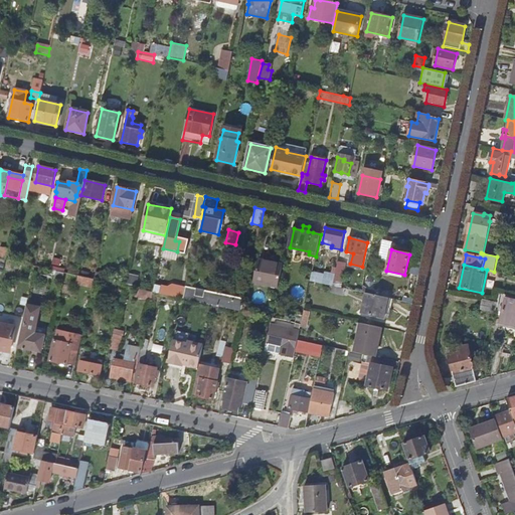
[(276,297),(281,273),(258,268),(252,292),(276,297)]
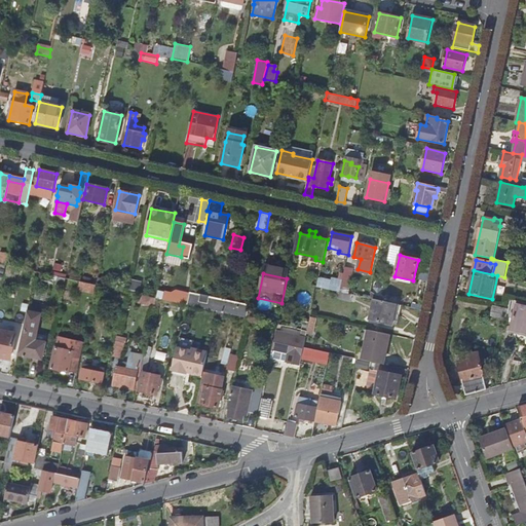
[(94,293),(95,285),(79,282),(77,290),(94,293)]
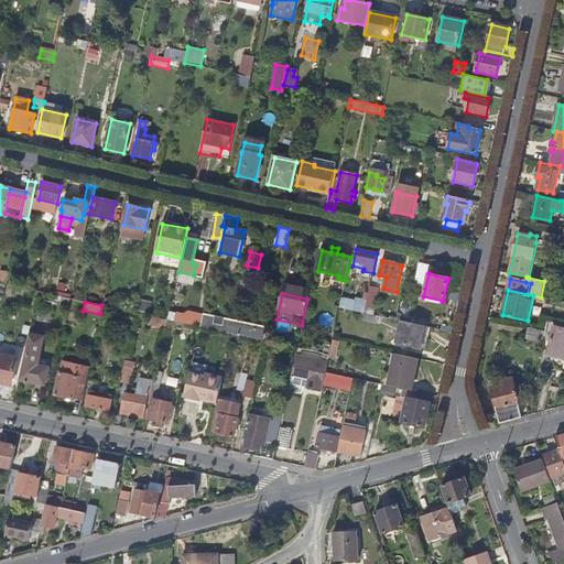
[(365,313),(366,307),(342,302),(340,307),(365,313)]
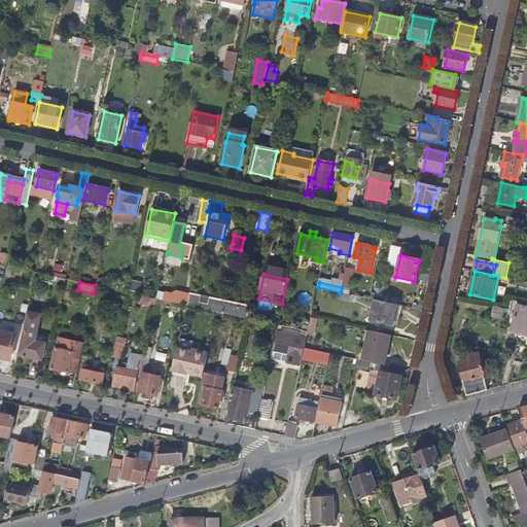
[(123,304),(124,297),(116,296),(116,292),(109,291),(107,301),(123,304)]
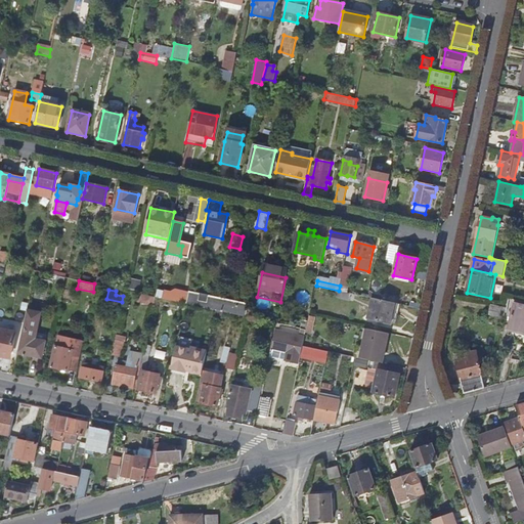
[(197,301),(199,293),(188,291),(185,303),(215,310),(218,297),(207,295),(206,302),(197,301)]
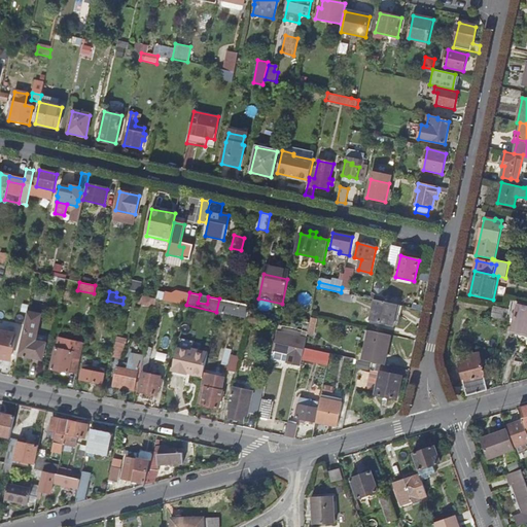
[(154,307),(156,299),(138,294),(136,303),(154,307)]
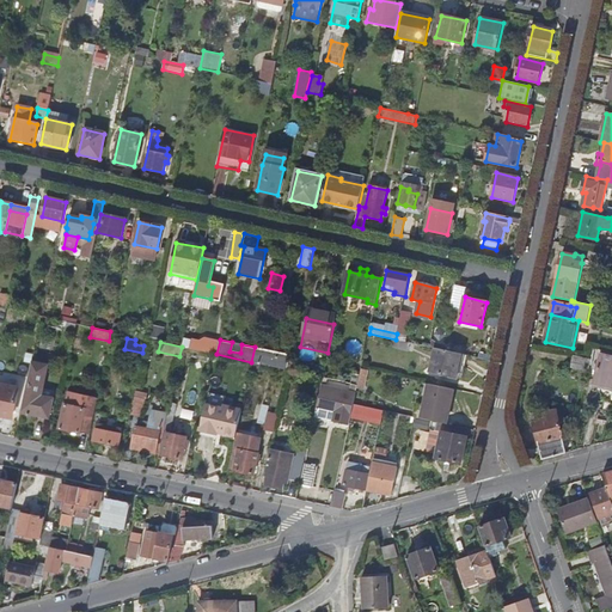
[(286,369),(289,355),(255,347),(251,362),(286,369)]
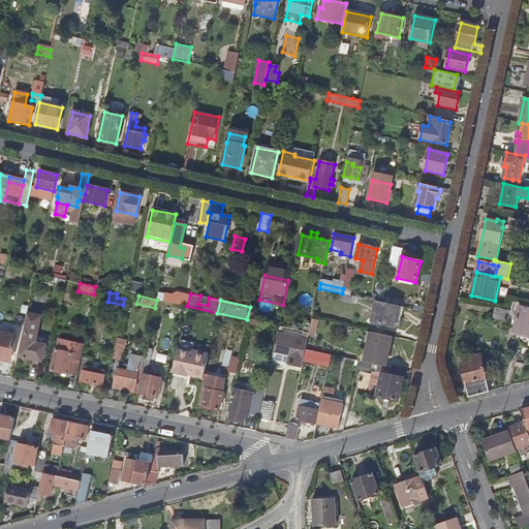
[(395,327),(400,306),(377,302),(373,322),(395,327)]
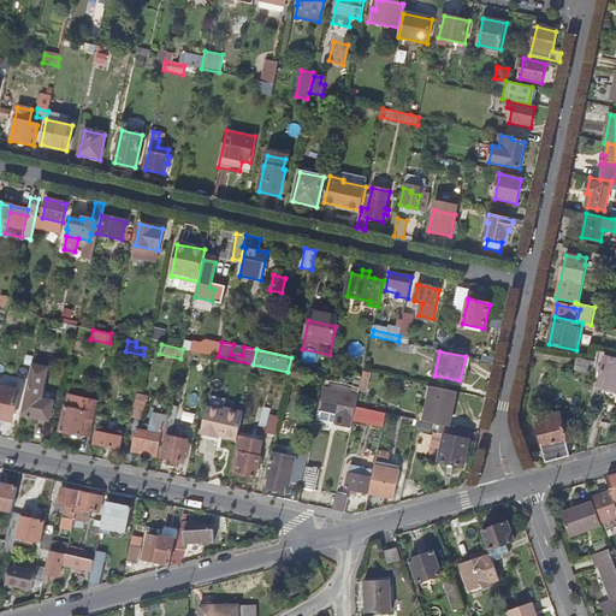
[(593,373),(596,362),(578,357),(574,369),(593,373)]
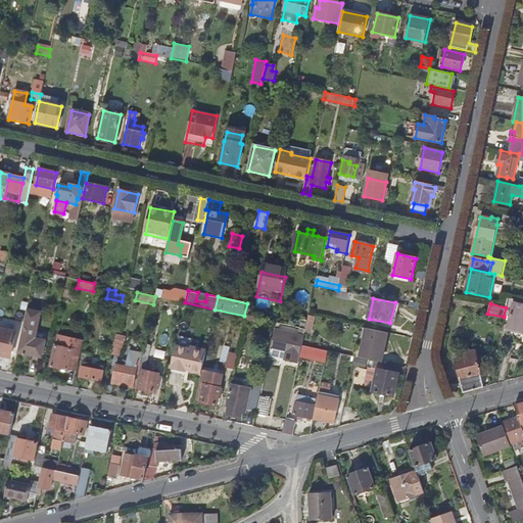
[(522,305),(512,303),(506,331),(522,334),(522,305)]
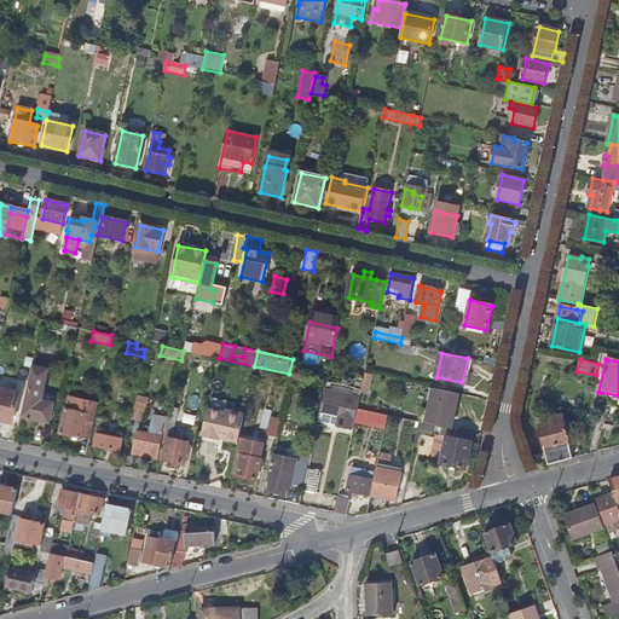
[(41,401),(42,394),(38,393),(42,369),(30,366),(21,417),(48,423),(53,404),(41,401)]
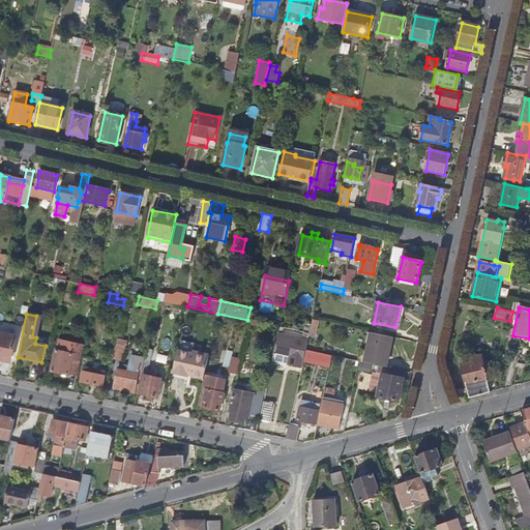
[(12,357),(17,335),(0,331),(0,360),(1,355),(12,357)]
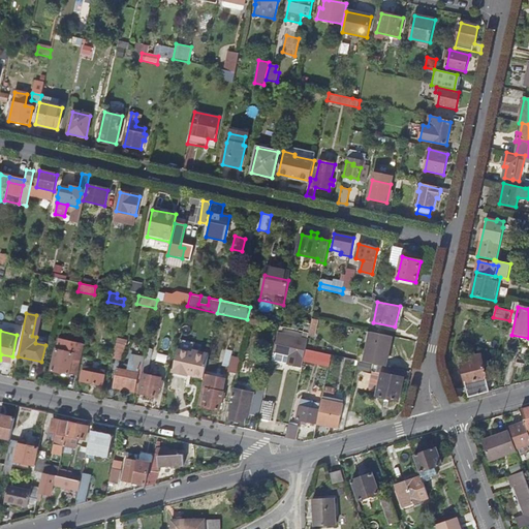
[(385,367),(393,337),(371,332),(364,363),(378,366),(385,367)]
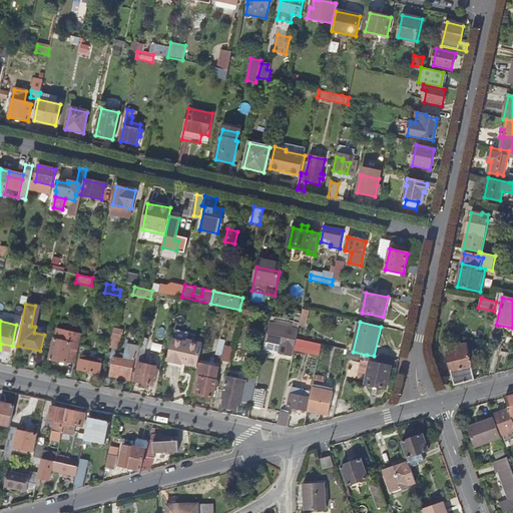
[(296,339),(298,331),(269,324),(264,349),(292,356),(294,347),(296,339)]
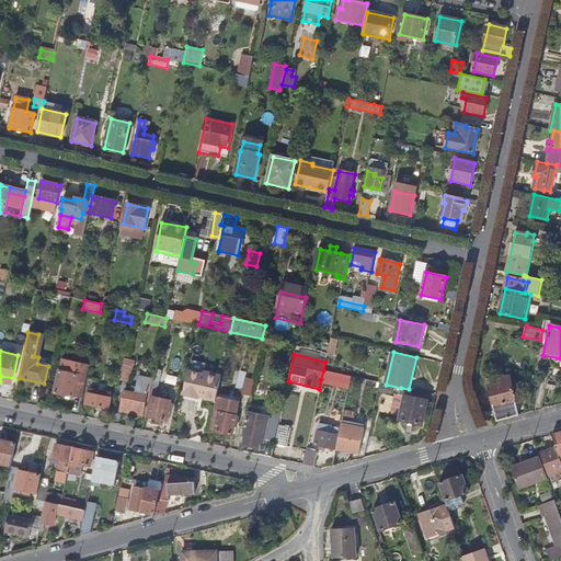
[(84,385),(89,366),(63,361),(60,371),(58,371),(54,393),(72,398),(76,384),(84,385)]
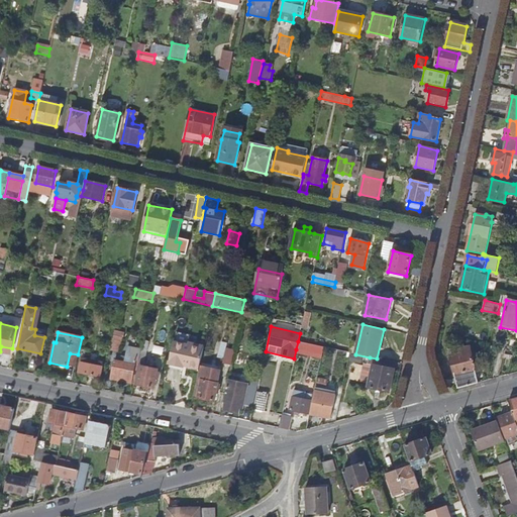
[(118,352),(121,338),(113,336),(110,350),(118,352)]
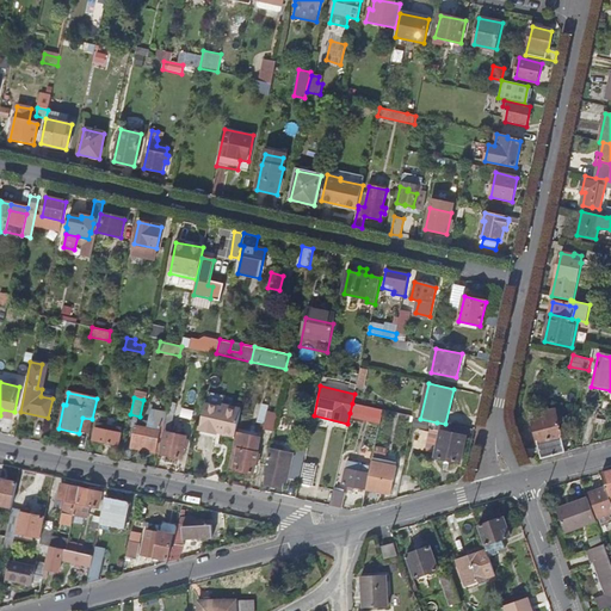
[(170,433),(176,403),(170,402),(166,415),(164,426),(162,432),(166,432),(170,433)]
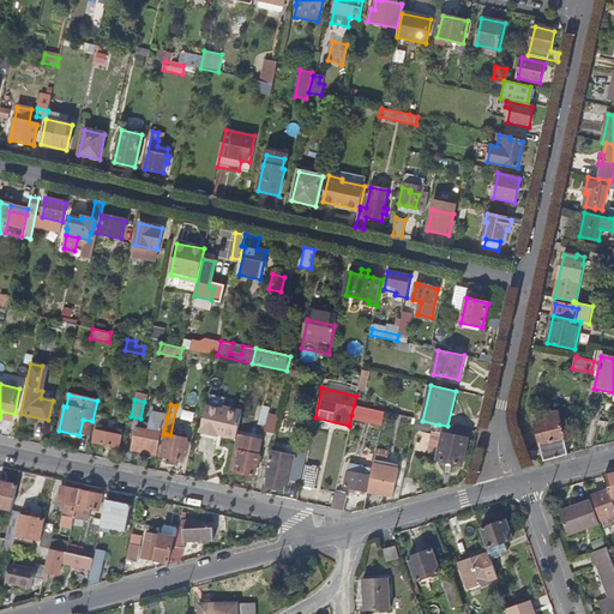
[(236,435),(241,416),(221,411),(221,415),(212,413),(214,407),(206,405),(205,411),(204,411),(199,438),(235,445),(236,435)]
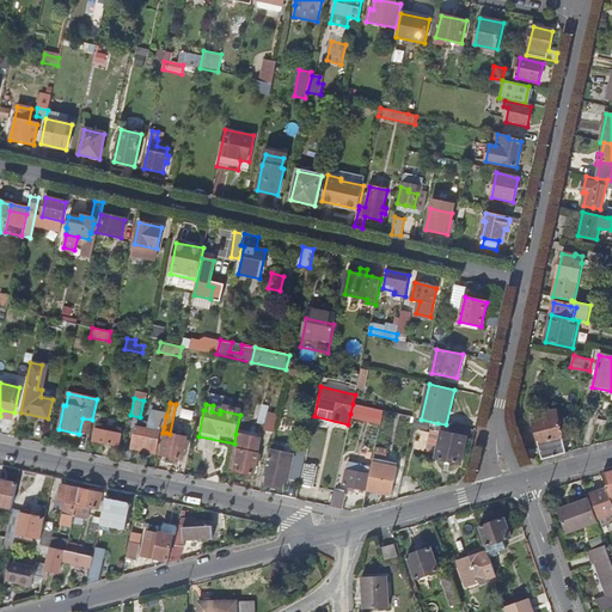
[(380,421),(383,411),(353,404),(350,414),(380,421)]
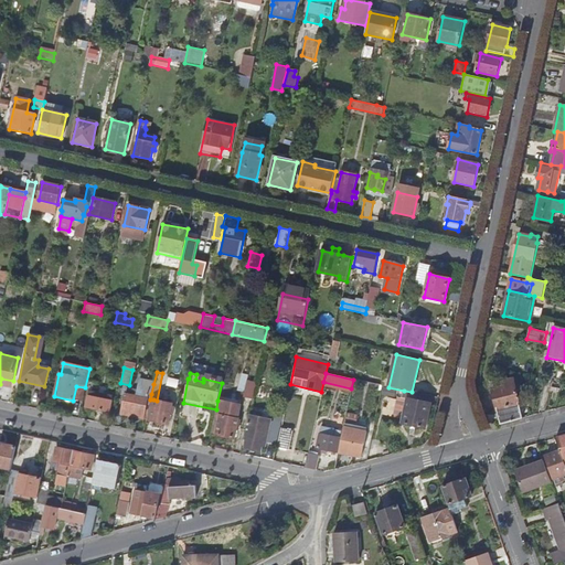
[(0,385),(11,387),(13,381),(1,379),(0,384),(0,385)]
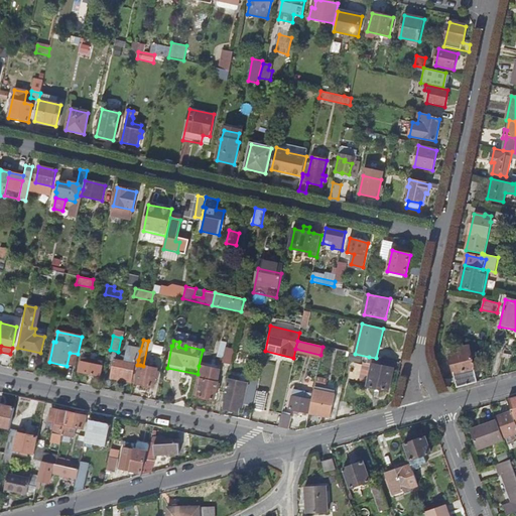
[(471,353),(469,346),(459,349),(460,352),(449,355),(459,387),(482,381),(479,367),(475,368),(471,353)]
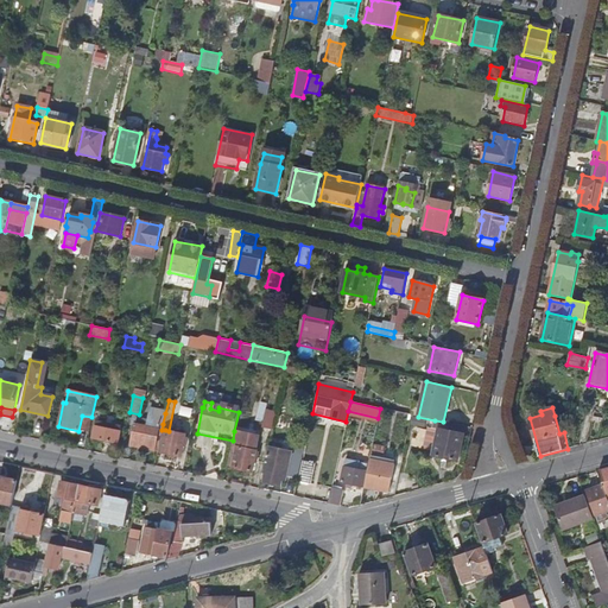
[(154,451),(159,423),(163,424),(165,413),(150,410),(147,420),(144,419),(141,426),(134,424),(130,445),(154,451)]
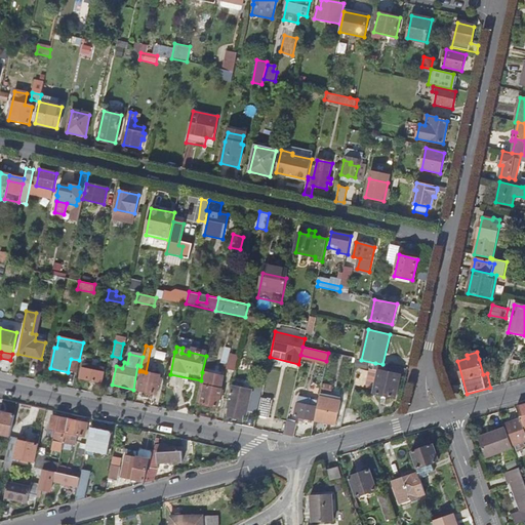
[(488,373),(484,358),(479,359),(483,374),(487,373),(488,373)]
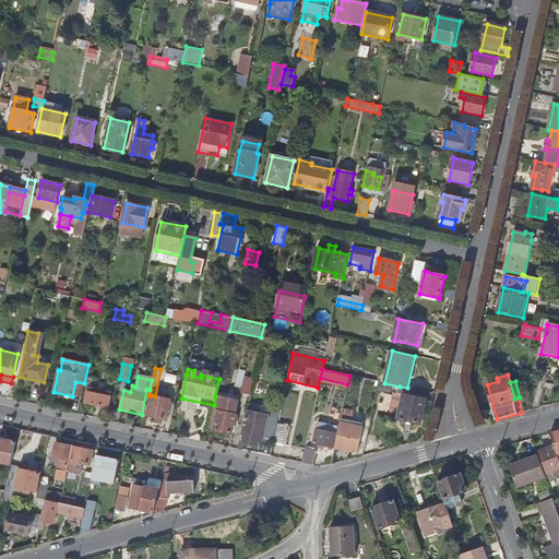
[(81,399),(84,383),(75,382),(72,396),(81,399)]
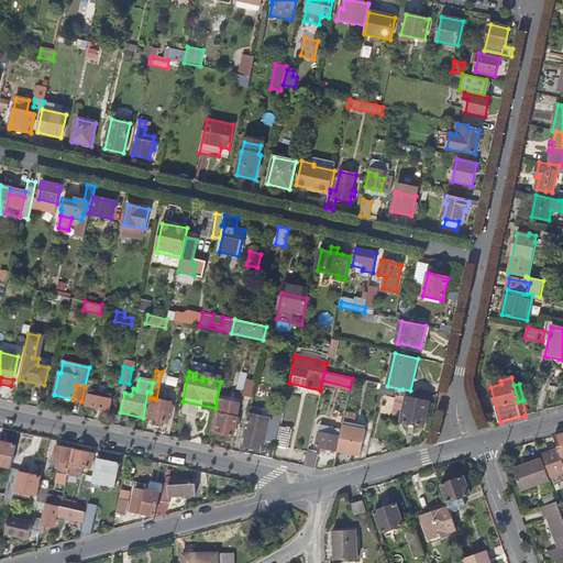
[(424,426),(431,395),(410,390),(403,389),(400,397),(406,398),(401,421),(424,426)]
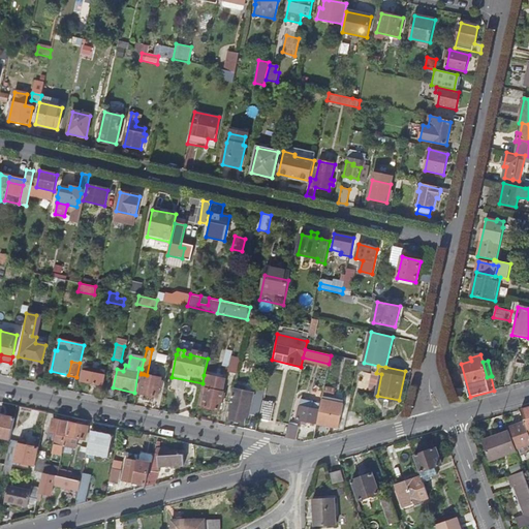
[(101,385),(104,376),(91,373),(92,370),(83,368),(80,381),(101,385)]
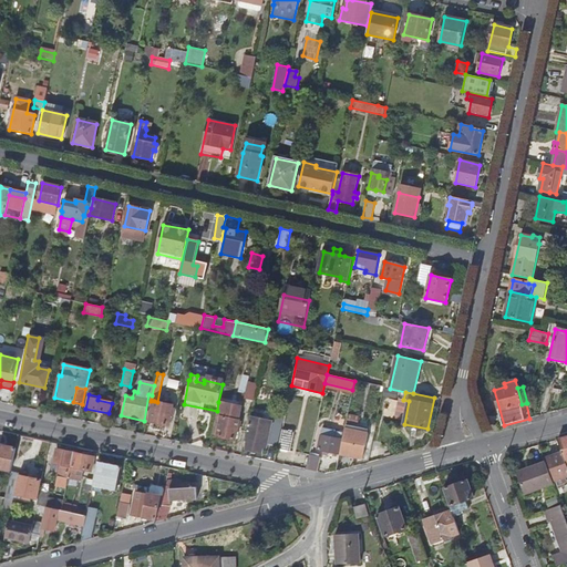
[(251,409),(254,397),(245,394),(243,406),(251,409)]
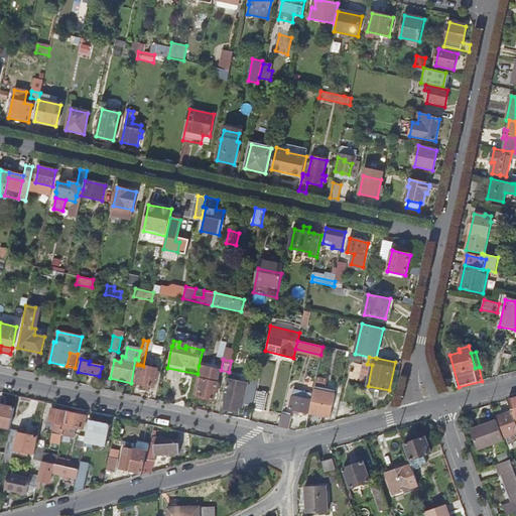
[(152,387),(154,378),(157,378),(158,372),(156,371),(156,368),(143,366),(140,365),(136,384),(152,387)]
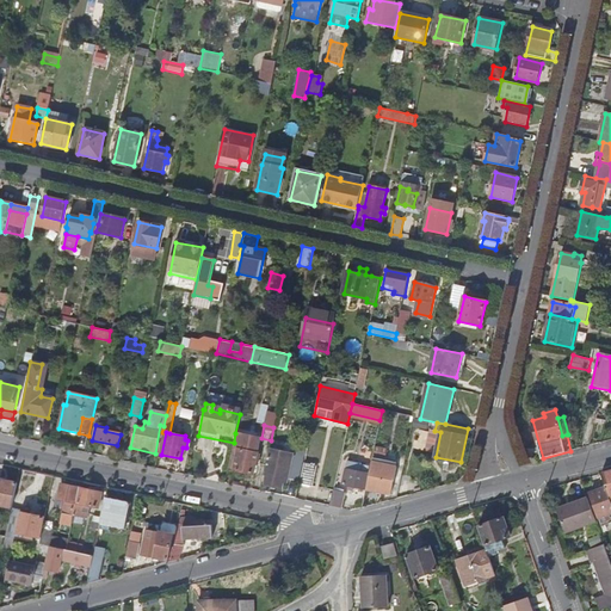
[(255,452),(259,438),(235,433),(234,443),(228,467),(235,469),(234,469),(253,474),(257,452),(255,452)]
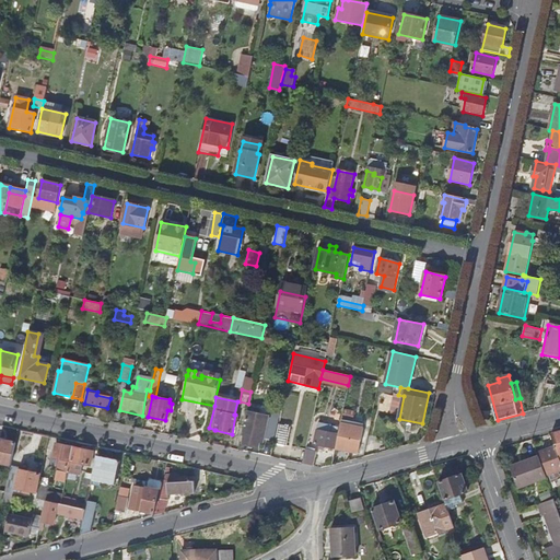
[(275,441),(279,418),(247,411),(243,433),(245,434),(244,443),(258,446),(259,441),(263,442),(263,439),(275,441)]
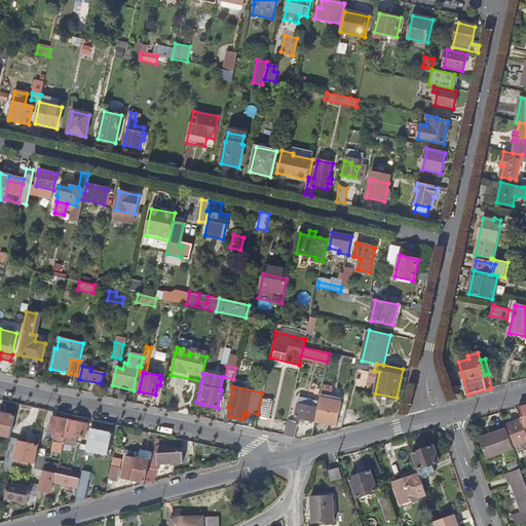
[(313,420),(317,401),(299,397),(295,416),(300,417),(300,420),(305,422),(306,419),(313,420)]
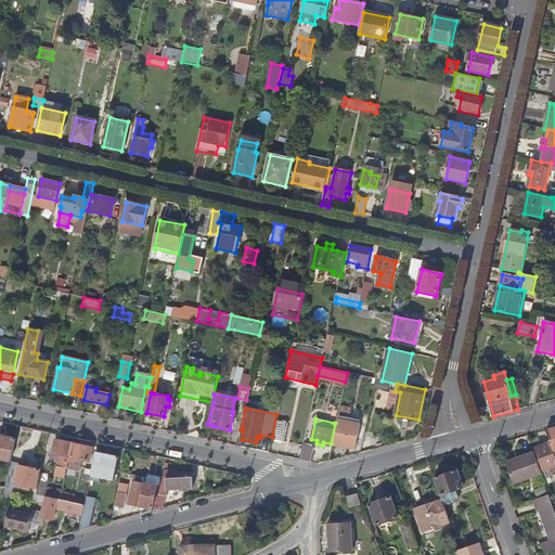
[(284,442),(288,424),(276,421),(272,439),(284,442)]
